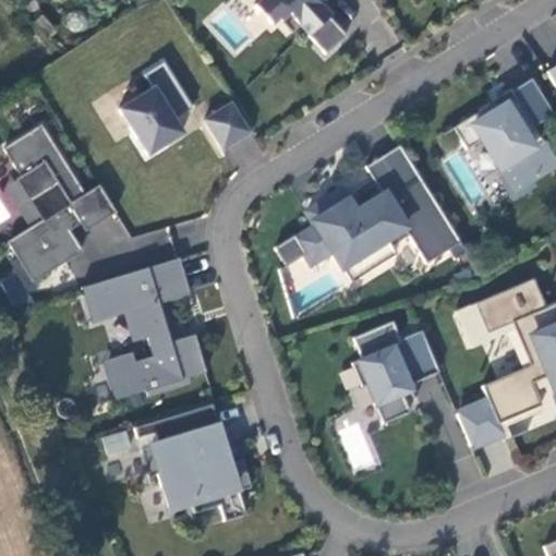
[(260,0),(255,4),(273,23),(279,17),(293,32),(303,22),(312,32),(309,34),(327,53),(348,34),(330,15),(331,13),(328,16),(319,8),(323,4),(321,2),(323,0),(260,0)]
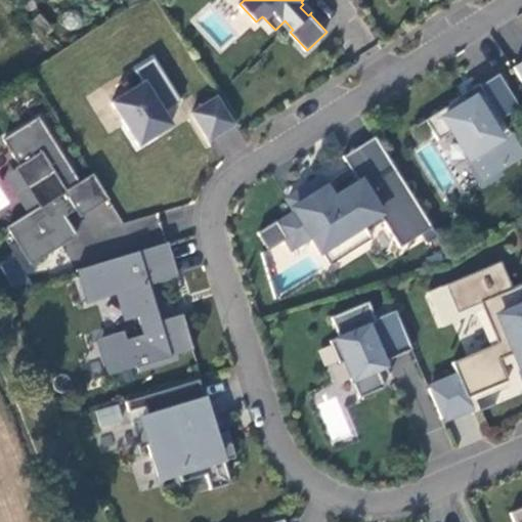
[(311,12),(303,4),(300,7),(308,15),(311,12)]
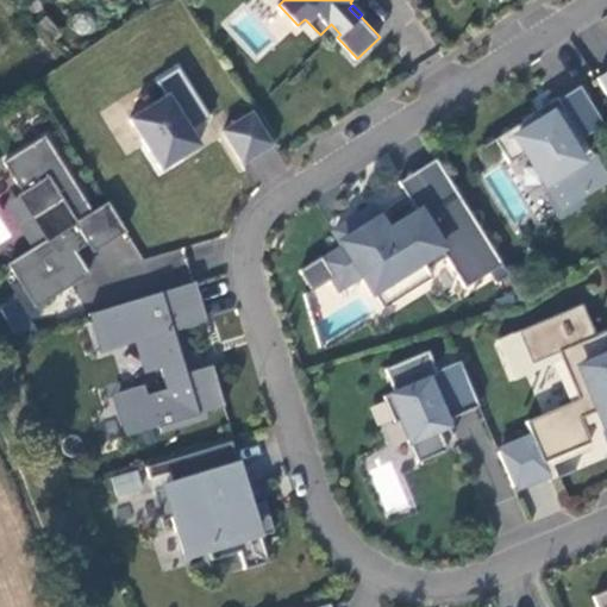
[(329,26),(337,37),(340,35),(331,24),(329,26)]
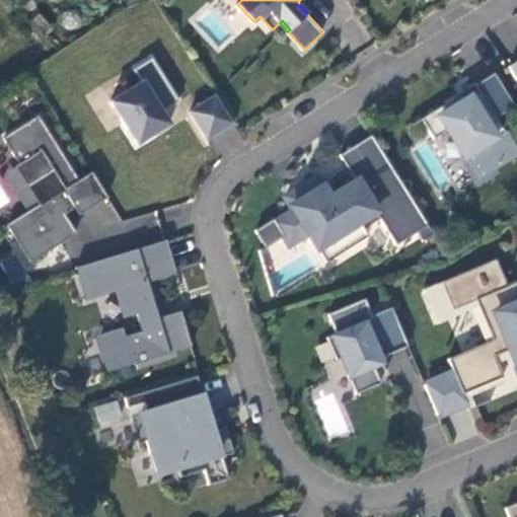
[(179,100),(153,57),(135,68),(143,81),(112,100),(138,143),(170,124),(162,111),(179,100)]
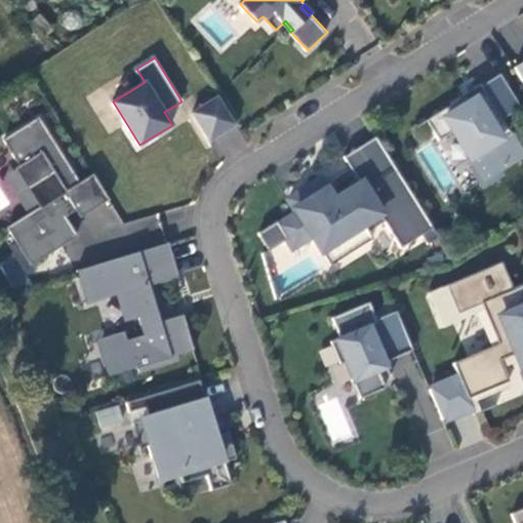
[(470,156),(485,179),(522,155),(522,149),(504,118),(522,107),(500,73),(481,85),(485,91),(469,102),(465,95),(427,119),(440,139),(464,124),(480,151),(470,156)]
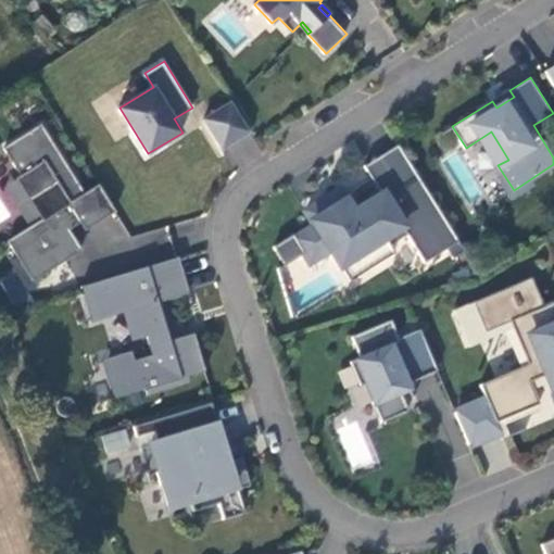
[(251,130),(233,101),(204,118),(223,148),(251,130)]
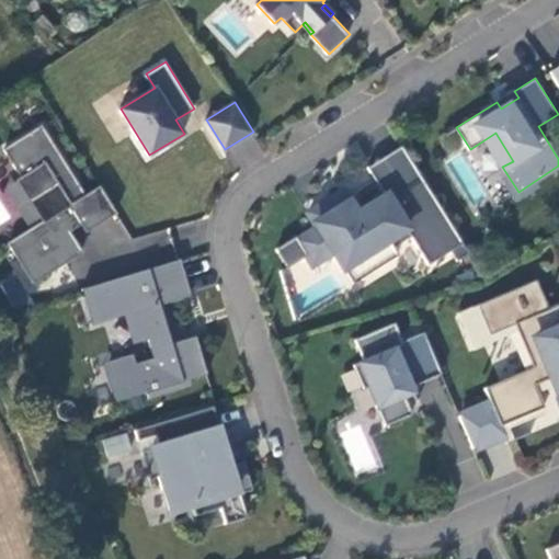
[(87,231),(117,213),(100,184),(86,194),(42,125),(4,148),(22,175),(18,179),(44,220),(9,242),(34,282),(82,251),(66,225),(78,217),(87,231)]
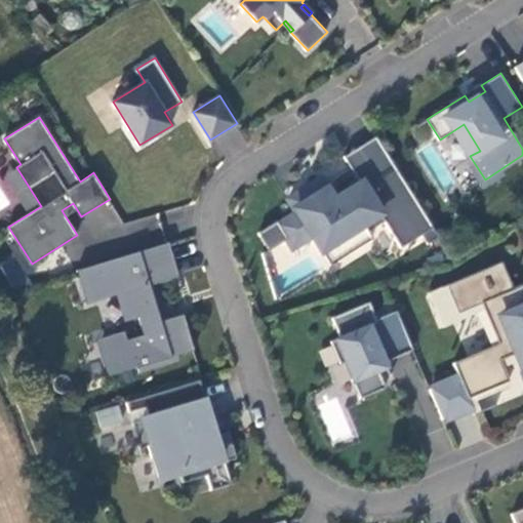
[(428,241),(438,235),(376,136),(347,155),(363,177),(336,194),(322,172),(285,198),(294,210),(260,232),(272,248),(285,240),(293,250),(312,237),(322,254),(326,252),(332,263),(373,237),(367,227),(387,213),(403,243),(423,232),(428,241)]
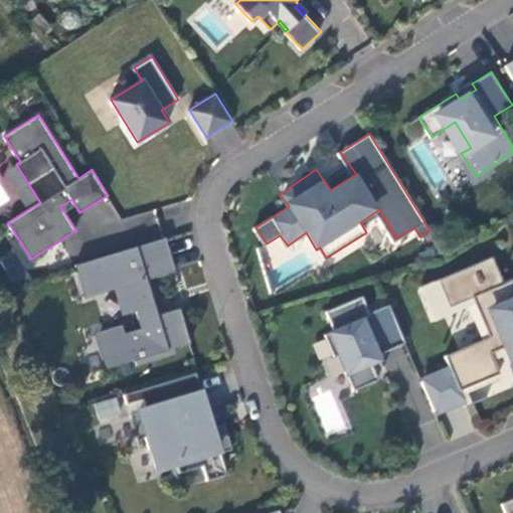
[(165,237),(83,262),(92,291),(117,283),(126,314),(138,310),(143,328),(126,333),(124,325),(101,332),(112,367),(136,359),(138,364),(177,352),(175,347),(191,343),(180,308),(154,316),(151,306),(155,305),(148,279),(176,271),(165,237)]
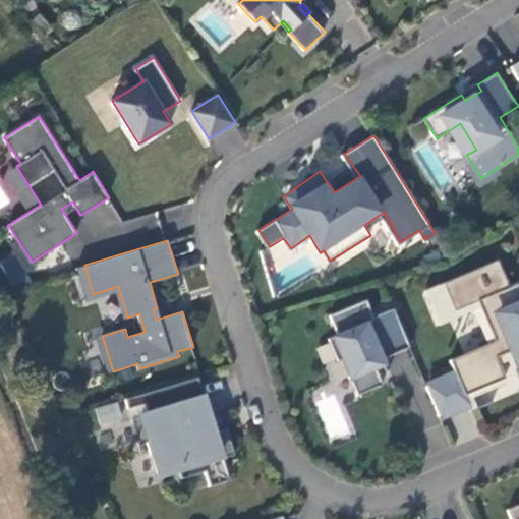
[(13,252),(1,260),(14,283),(26,276),(13,252)]
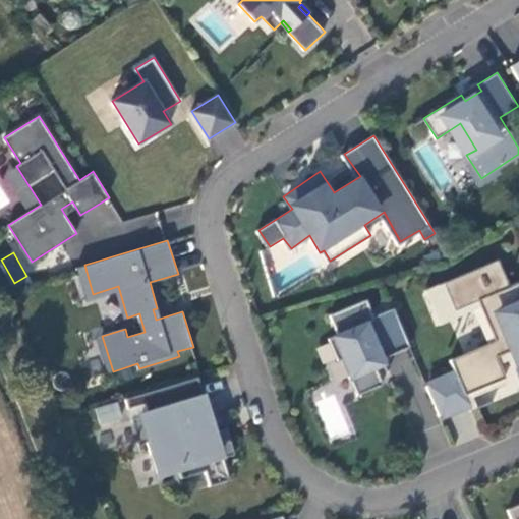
[(499,258),(444,282),(456,310),(478,300),(496,340),(451,359),(456,372),(427,385),(440,415),(470,403),(467,394),(507,378),(498,356),(511,350),(518,367),(518,282),(510,286),(499,258)]
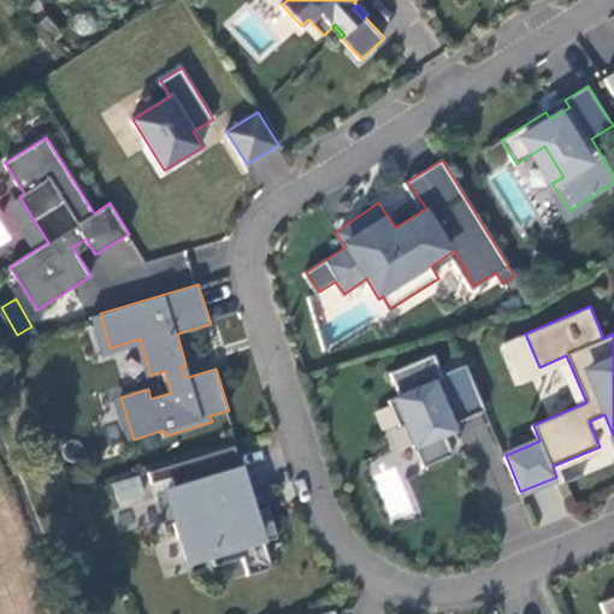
[(525,334),(503,343),(518,376),(539,367),(525,334)]
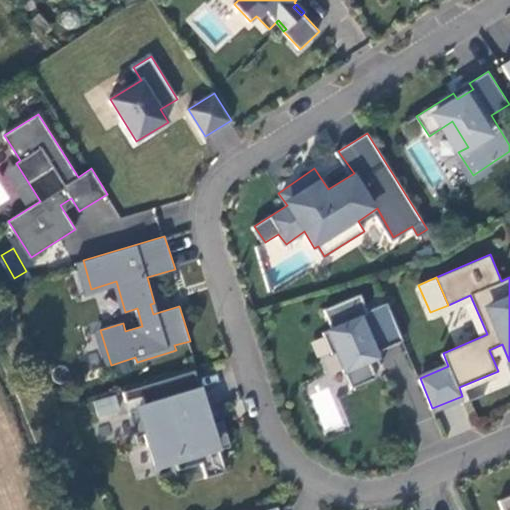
[(403,340),(387,302),(368,310),(361,293),(325,309),(333,328),(323,332),(333,354),(337,352),(352,387),(377,377),(368,358),(377,354),(376,352),(403,340)]
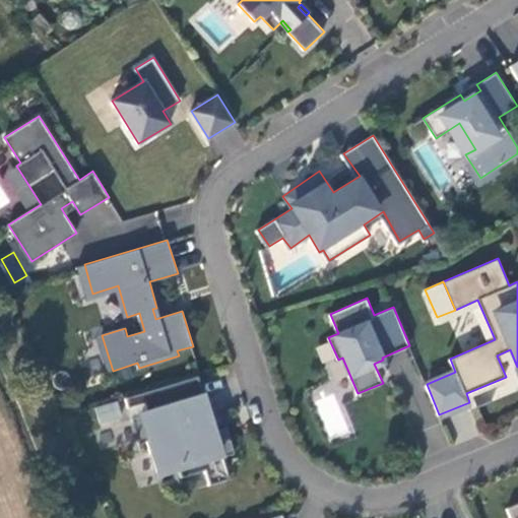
[(132,417),(139,443),(147,440),(156,471),(178,465),(182,477),(205,469),(209,484),(230,478),(222,456),(235,453),(227,426),(207,432),(202,418),(210,415),(198,376),(142,393),(148,412),(132,417)]
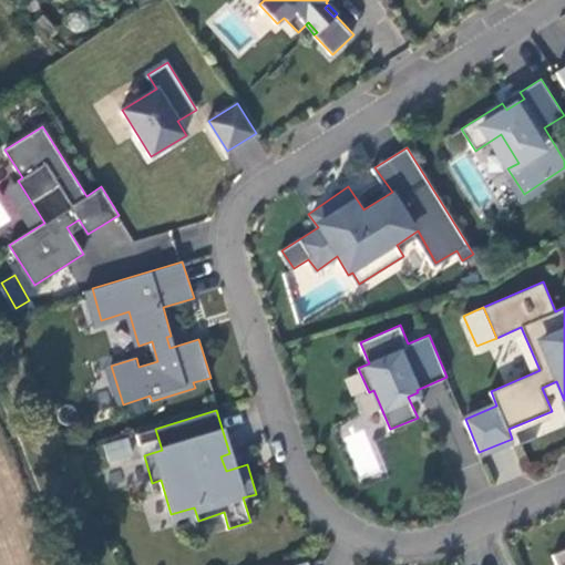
[(137,433),(144,455),(162,450),(155,429),(137,433)]
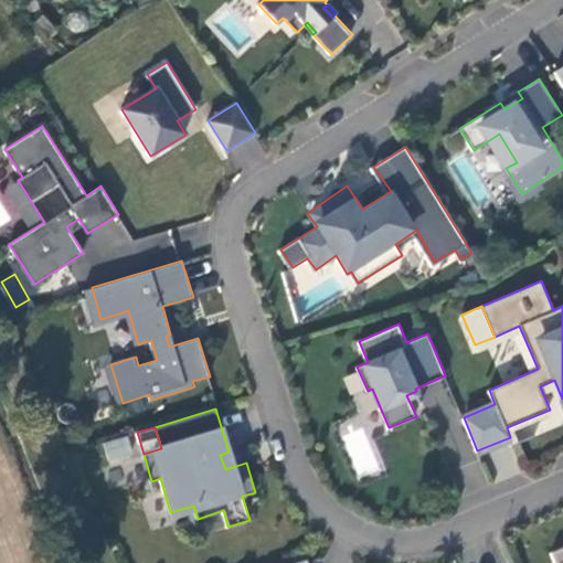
[(109,461),(136,455),(129,433),(104,439),(109,461)]
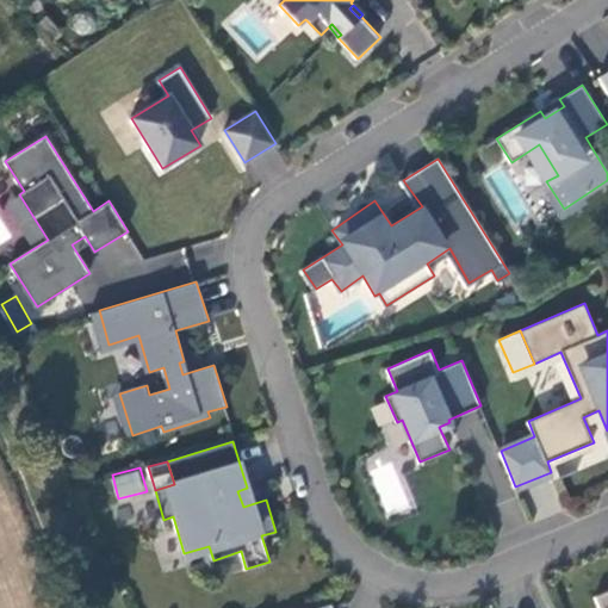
[(209,546),(184,553),(188,568),(213,560),(209,546)]
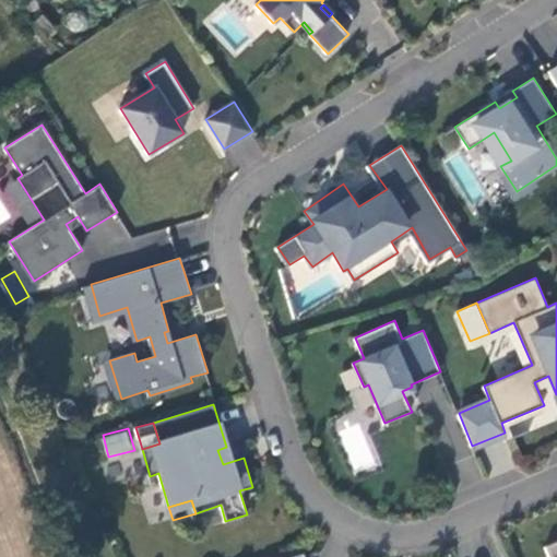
[(556,541),(545,546),(549,556),(556,556),(556,541)]
